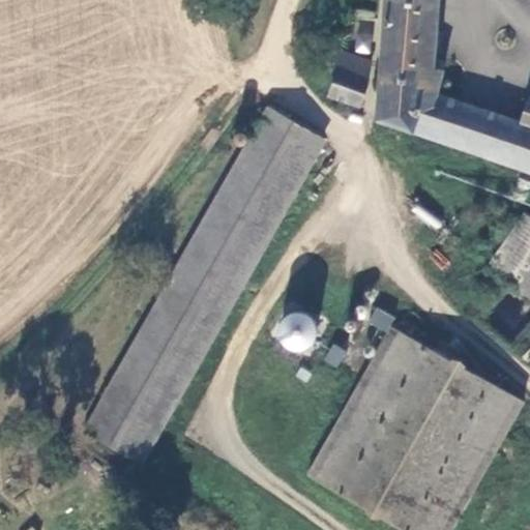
[(430,0),(386,0),(379,118),(529,172),(529,110),(524,125),(427,90),(427,84),(437,87),(440,77),(427,71),(430,0)]
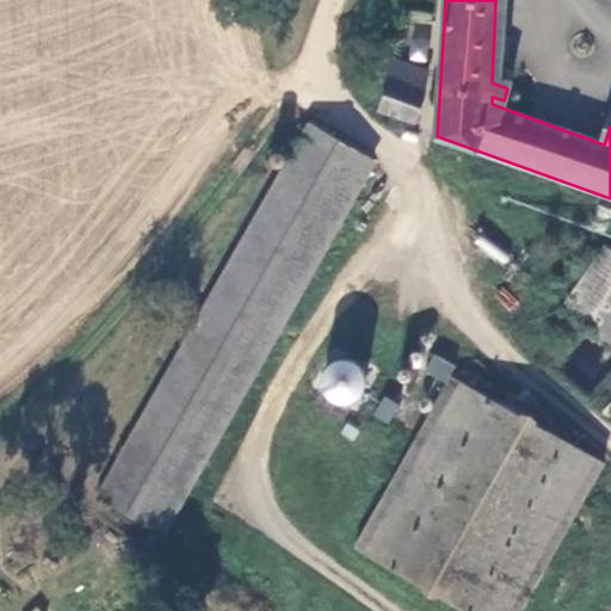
[(417,123),(430,69),(389,57),(382,80),(388,82),(386,92),(376,88),(370,90),(369,94),(368,98),(371,103),(381,105),(380,111),(417,123)]
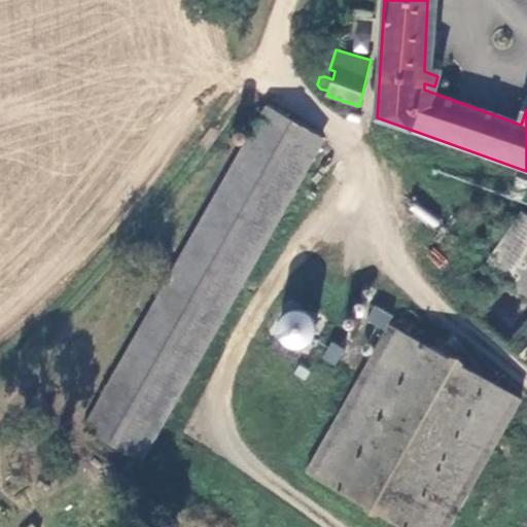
[(92,434),(142,463),(322,138),(272,110),(92,434)]
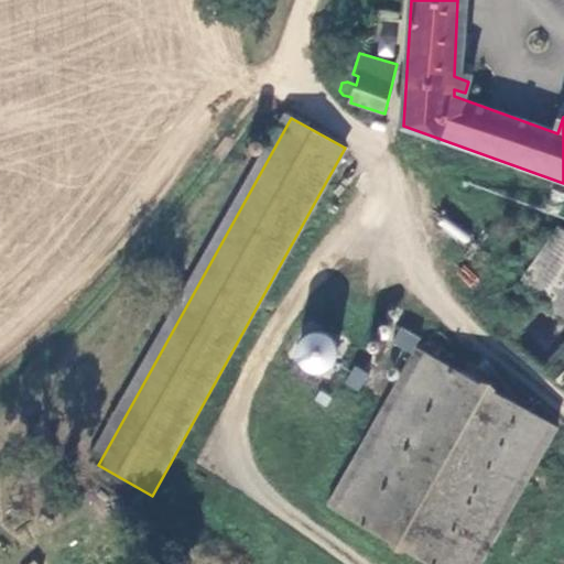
[(563,313),(563,247),(534,295),(563,313)]
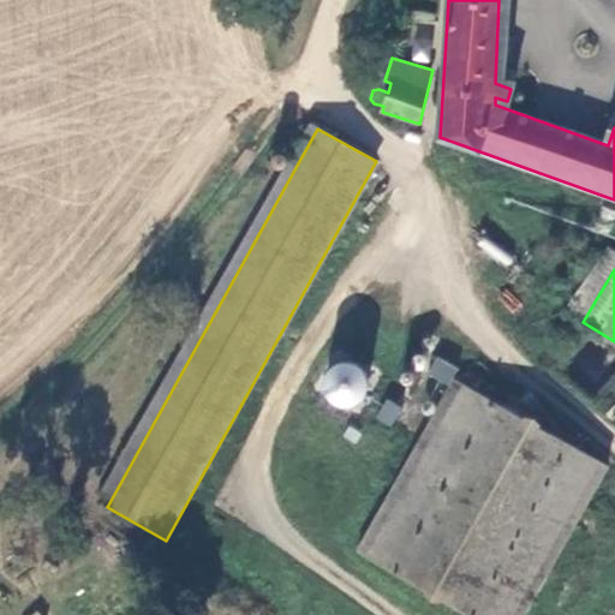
[(315,386),(344,412),(370,381),(341,356),(315,386)]
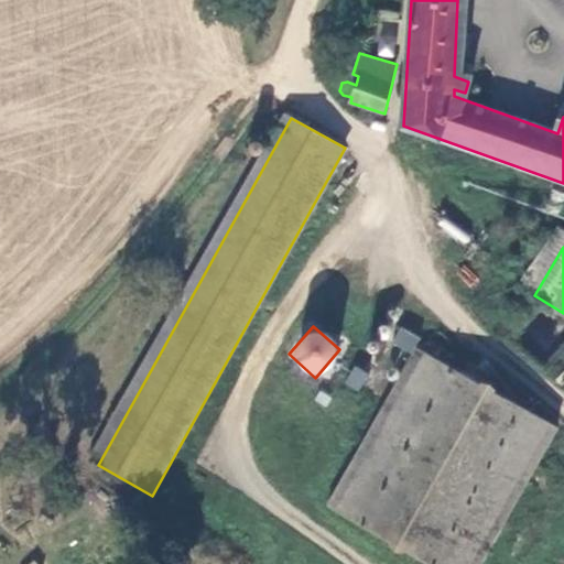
[(420,353),(335,508),(438,563),(481,563),(556,426),(420,353)]
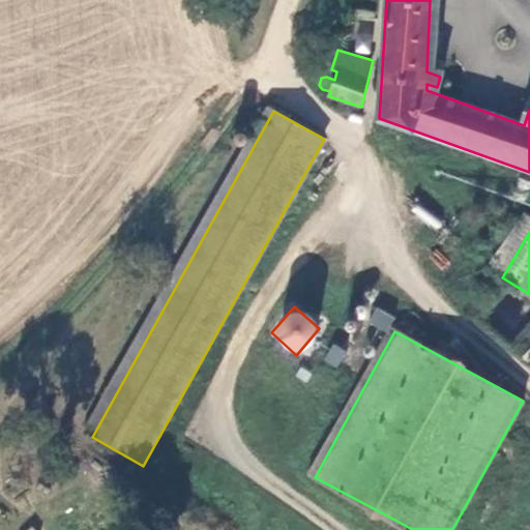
[(323,360),(336,369),(346,351),(332,344),(323,360)]
